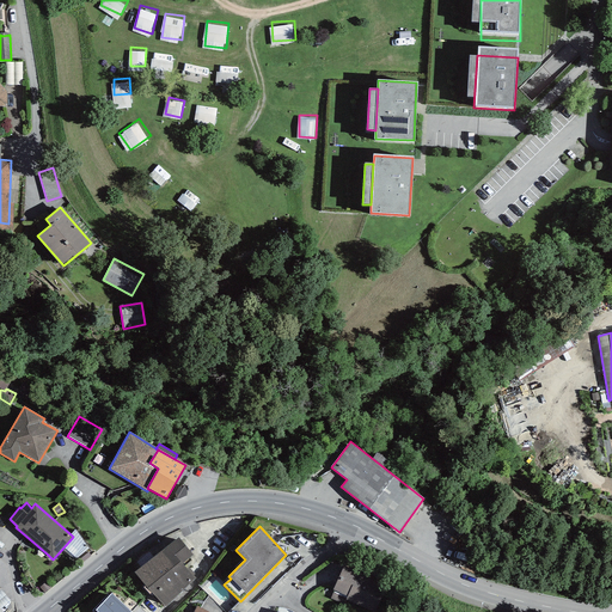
[(75,560),(89,549),(75,530),(71,534),(73,537),(63,548),(75,560)]
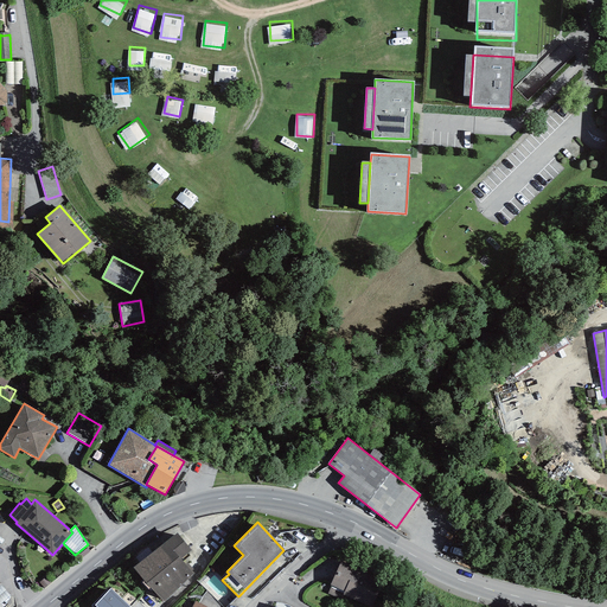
[(191,550),(178,534),(133,568),(164,602),(193,573),(180,560),(191,550)]
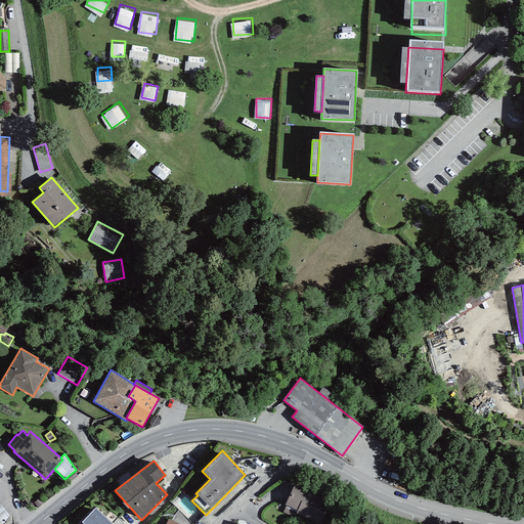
[(287,506),(282,512),(294,517),(296,513),(318,523),(321,523),(334,501),(296,483),(286,505),(287,506)]
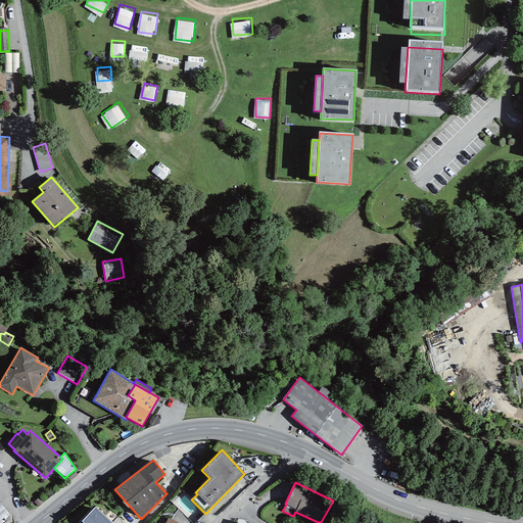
[(0,520),(8,514),(1,505),(0,505),(0,520)]
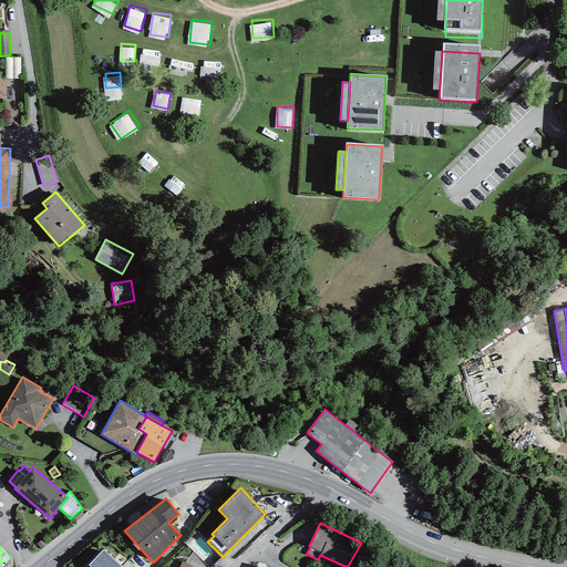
[(86,566),(121,566),(104,549),(102,552),(101,550),(85,566),(86,566)]
